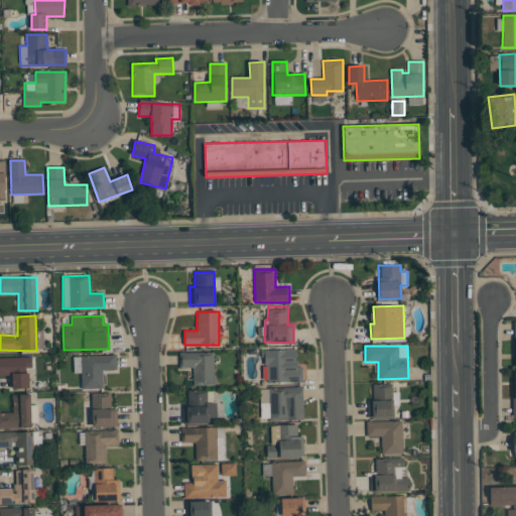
[(267,382),(303,381),(302,364),(295,364),(295,349),(265,350),(267,382)]
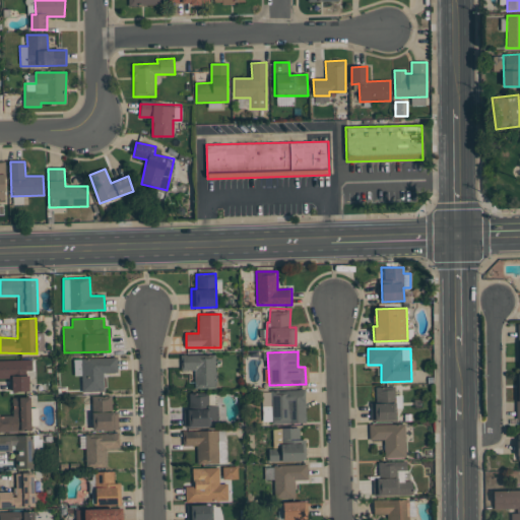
[(181,371),(194,371),(195,388),(215,388),(214,354),(181,355),(181,371)]
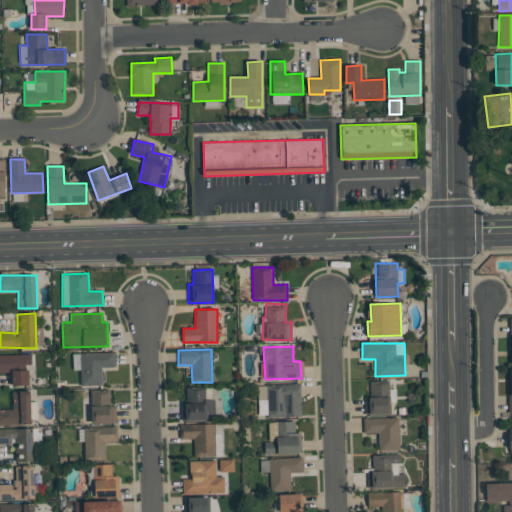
[(73,370),(80,370),(81,386),(102,385),(102,368),(116,367),(115,352),(73,353),(73,370)]
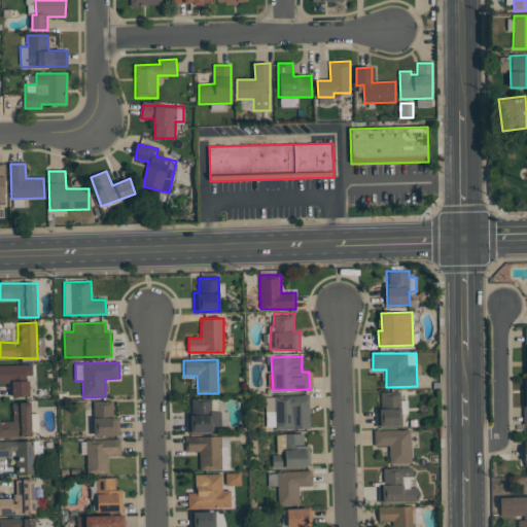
[(0,364),(0,383),(11,383),(12,397),(29,397),(29,376),(33,376),(33,364),(0,364)]
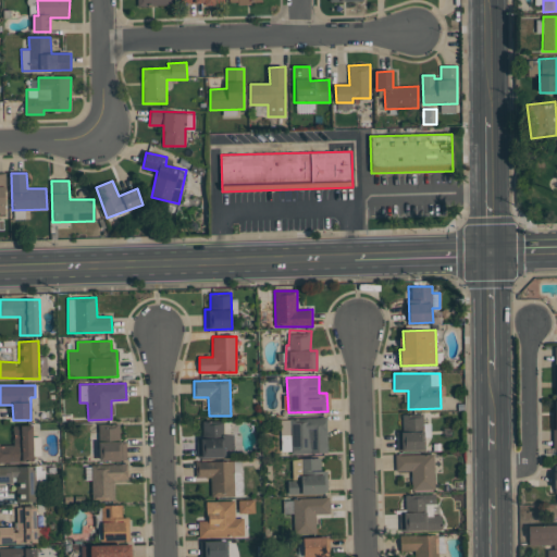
[(423,415),(401,415),(401,431),(397,432),(397,450),(424,450),(423,415)]
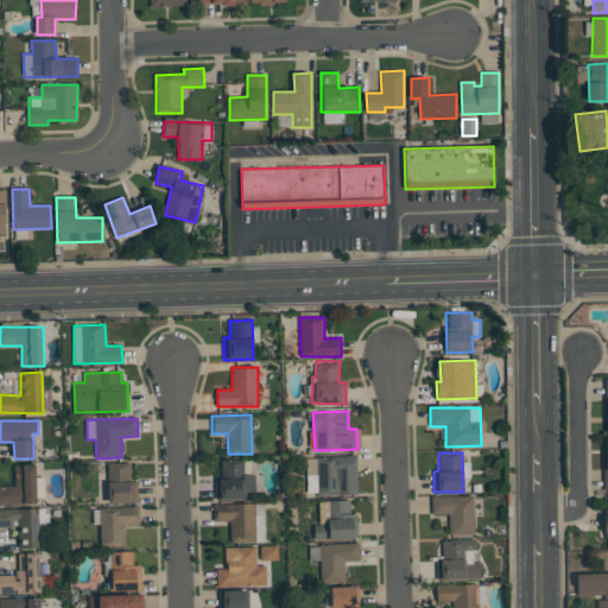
[(358,494),(356,457),(317,458),(318,495),(358,494)]
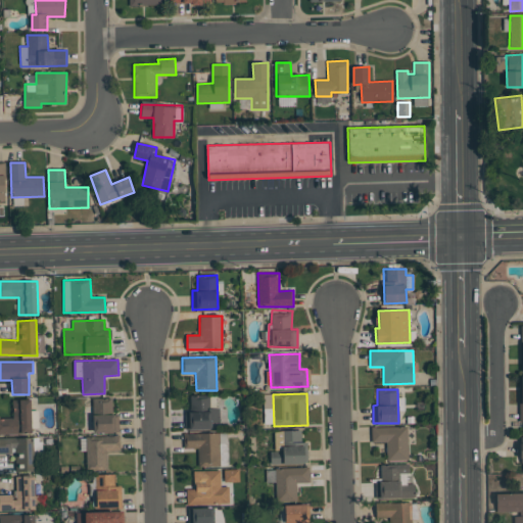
[(190,412),(185,412),(185,429),(220,428),(220,408),(209,408),(209,395),(189,395),(190,412)]
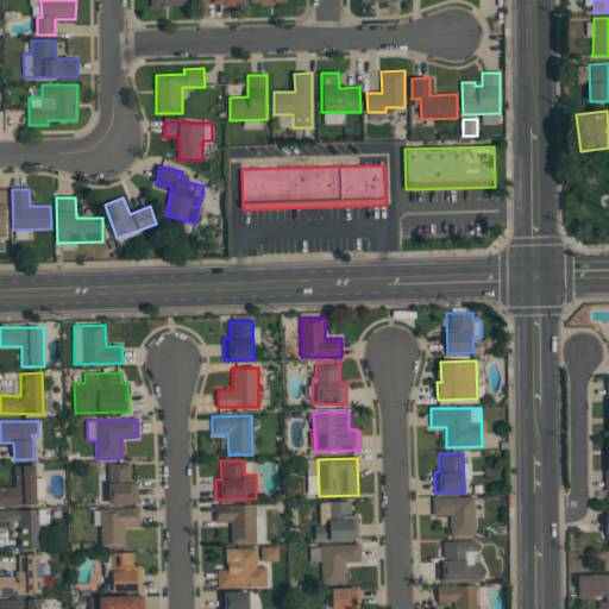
[(108,504),(139,503),(138,482),(132,482),(131,463),(107,464),(108,504)]
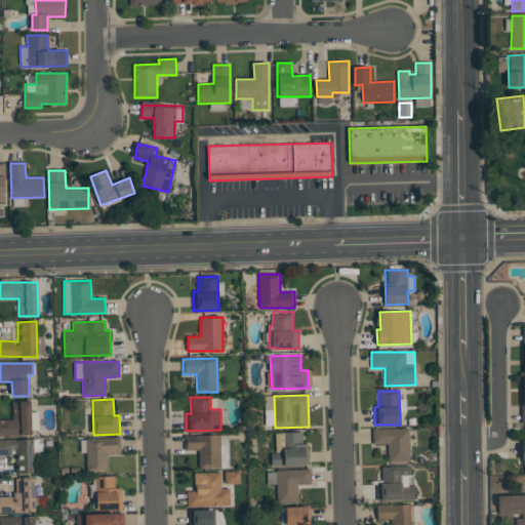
[(0,419),(0,435),(32,435),(31,401),(12,401),(13,419),(0,419)]
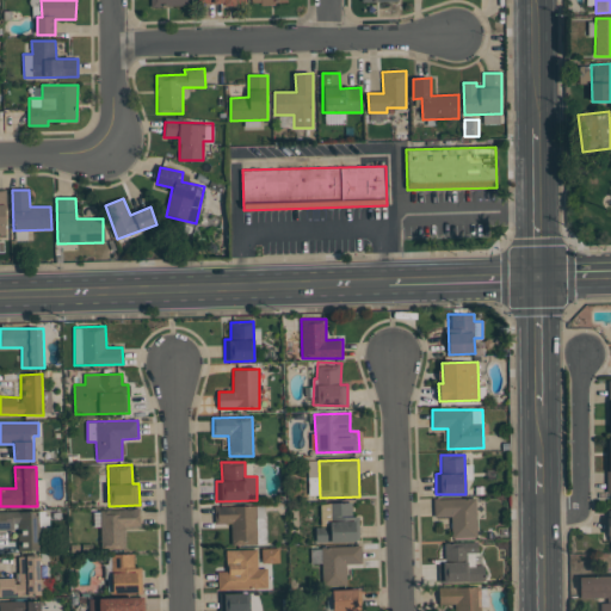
[(434,499),(434,517),(451,517),(451,538),(477,537),(476,498),(434,499)]
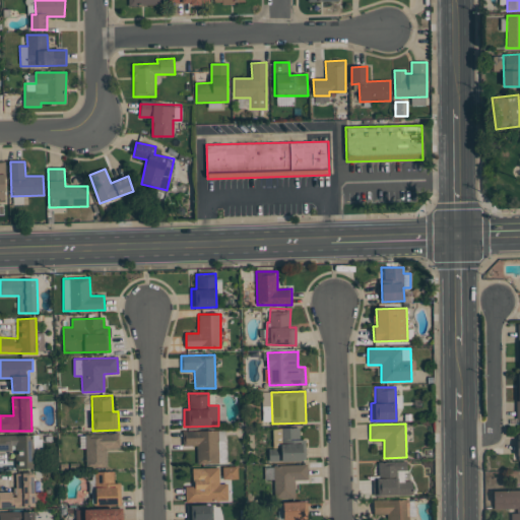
[(270,462),(306,461),(306,439),(300,439),(299,429),(270,429),(270,462)]
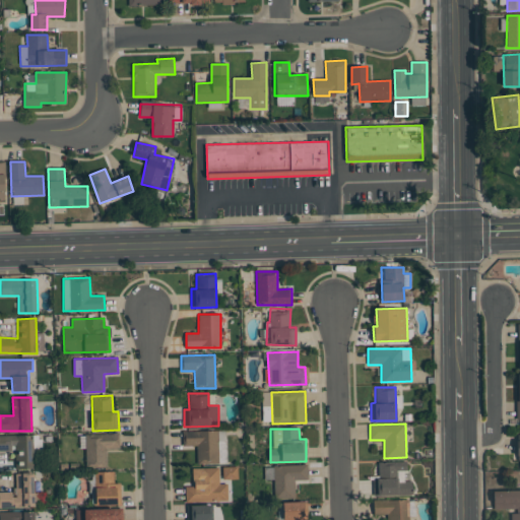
[(226,463),(226,431),(183,432),(183,446),(196,446),(197,463),(226,463)]
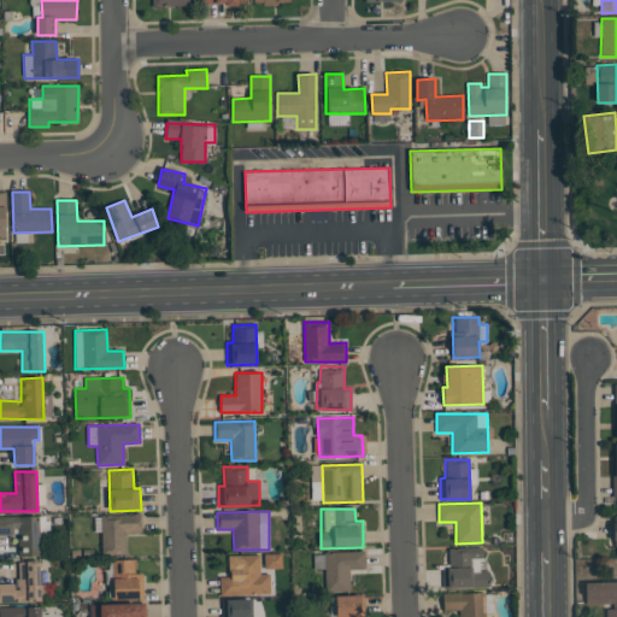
[(127,533),(142,533),(142,515),(95,516),(95,532),(101,532),(103,554),(127,554),(127,533)]
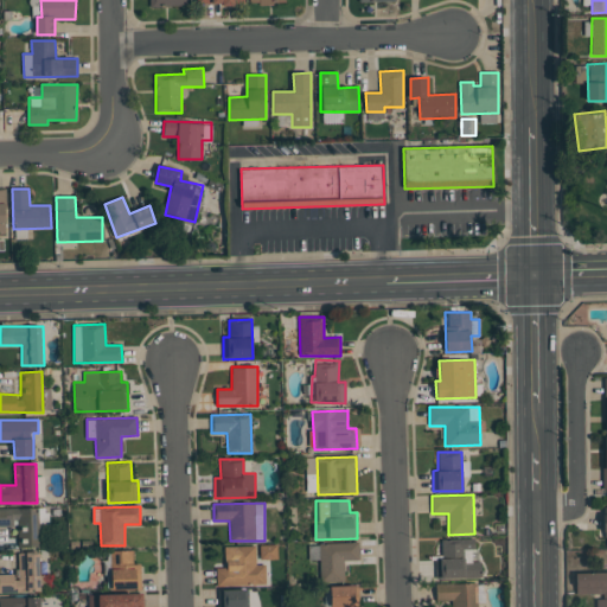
[(40,547),(38,508),(0,508),(0,525),(17,525),(18,548),(40,547)]
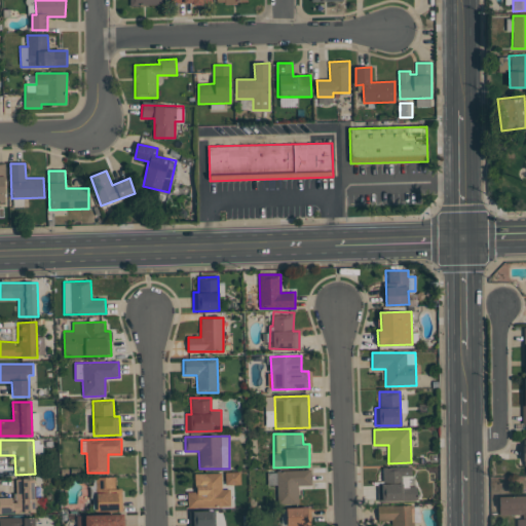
[(417,500),(416,486),(411,487),(410,466),(382,467),(382,484),(377,484),(378,501),(417,500)]
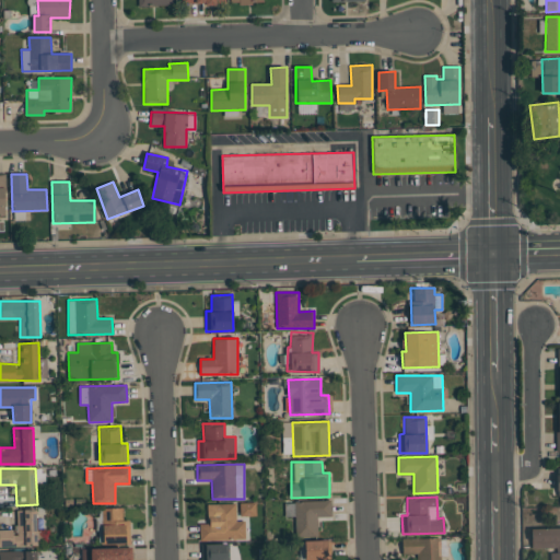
[(317,534),(317,517),(331,517),(331,501),(284,502),(284,517),(293,516),(294,535),(317,534)]
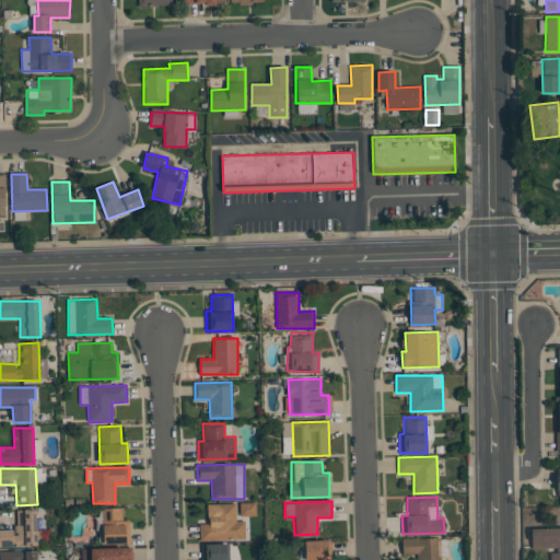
[(245,538),(245,521),(236,521),(236,503),(208,504),(208,523),(199,523),(199,539),(245,538)]
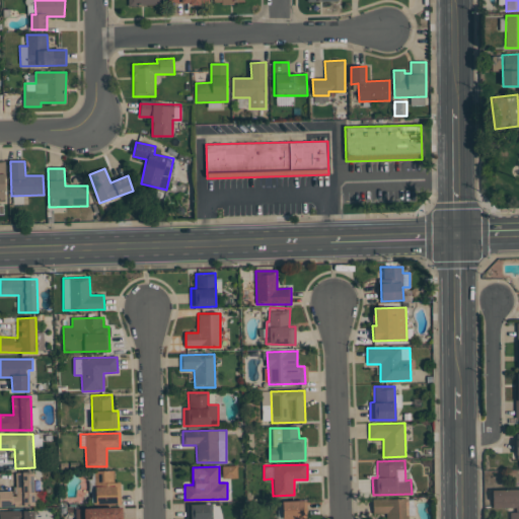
[(222,466),(222,478),(237,477),(237,466),(222,466)]
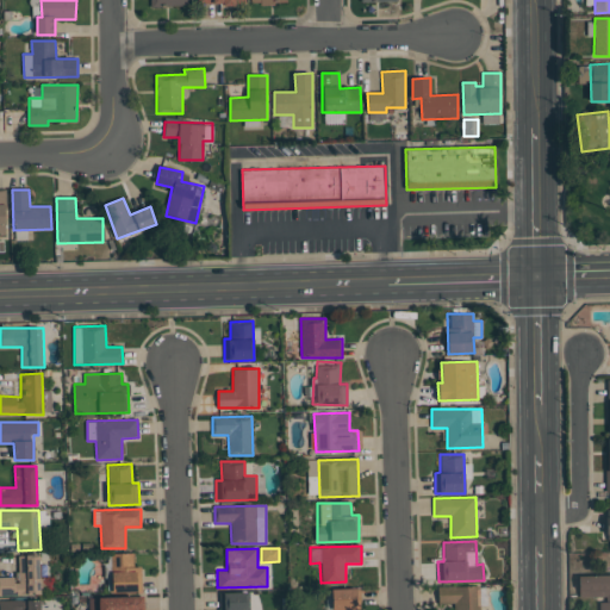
[(134,553),(111,554),(112,592),(142,591),(142,566),(134,566),(134,553)]
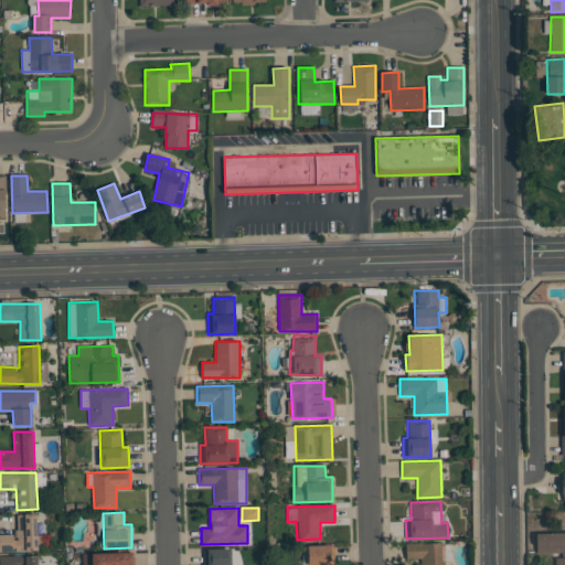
[(38,515),(17,515),(16,534),(0,534),(0,551),(38,552),(38,515)]
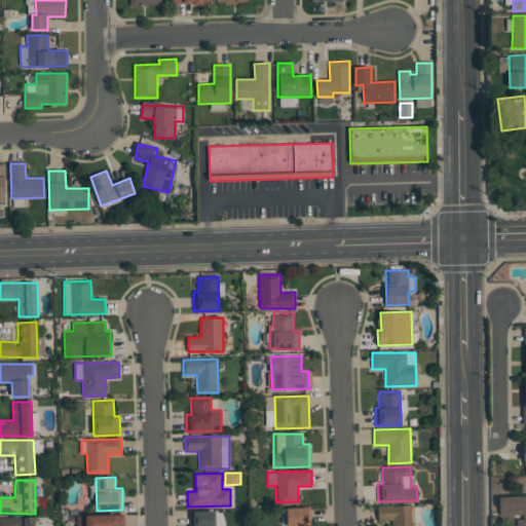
[(498,515),(498,496),(525,495),(525,525),(516,525),(516,519),(522,519),(522,514),(498,515)]
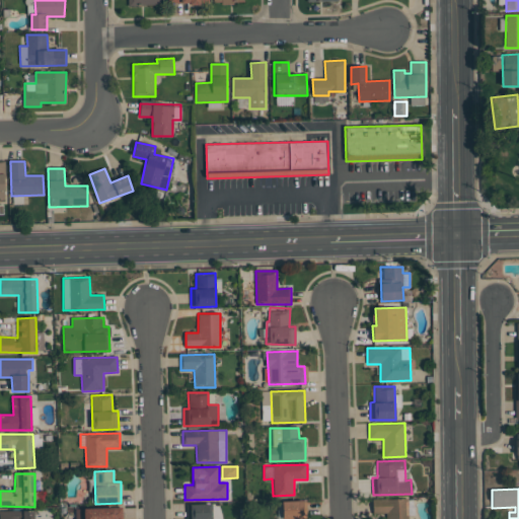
[(406,498),(406,518),(385,518),(385,513),(372,513),(372,498),(386,498),(386,499),(406,498)]
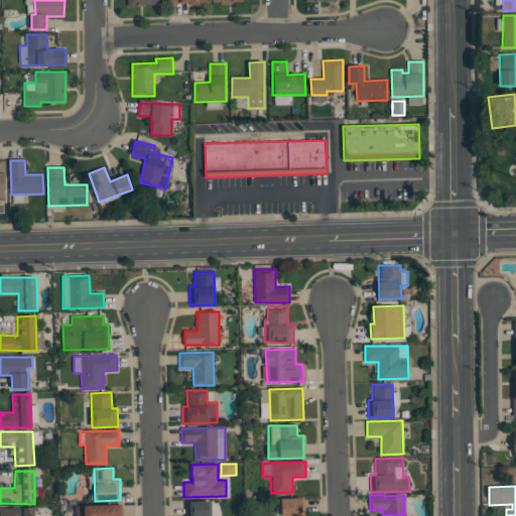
[(280,515),(280,497),(300,497),(300,498),(303,498),(303,515),(280,515)]
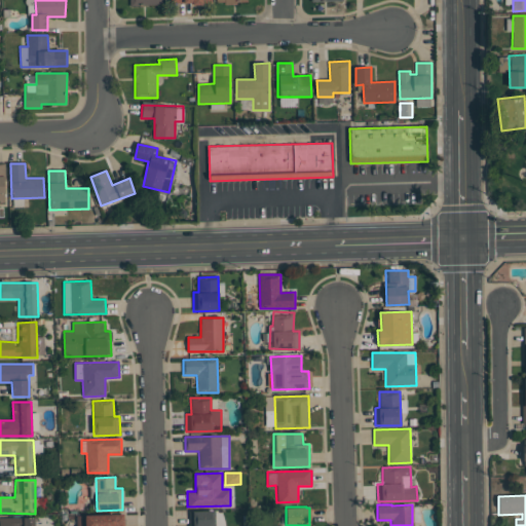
[(214,510),(214,525),(188,525),(188,511),(214,510)]
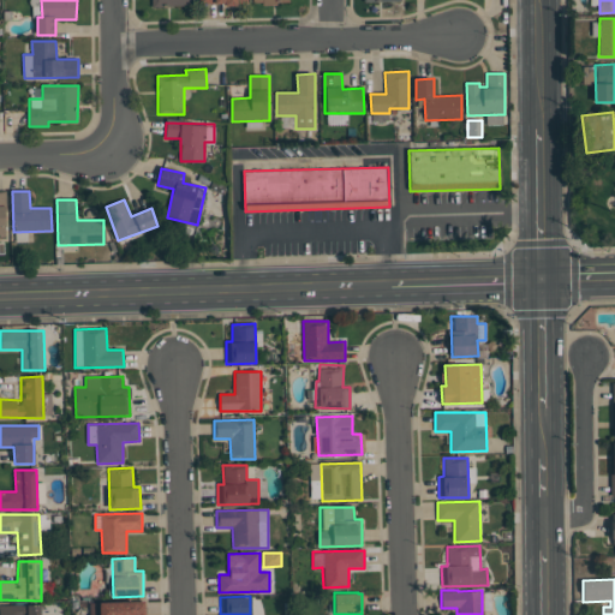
[(88,614),(88,603),(97,603),(97,601),(143,601),(143,610),(141,610),(141,613),(137,613),(137,614),(143,614),(88,614)]
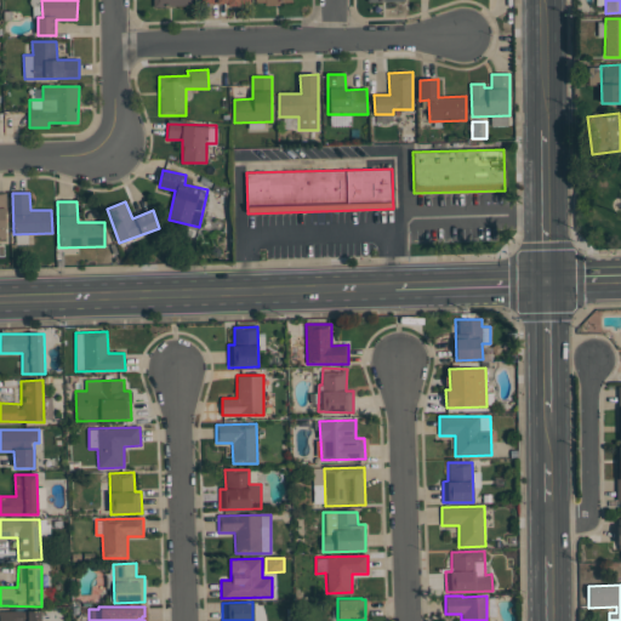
[(0,620),(0,610),(40,610),(40,620),(0,620)]
